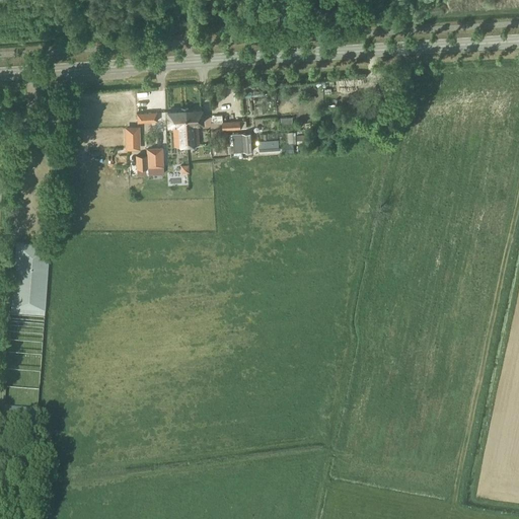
[(143,99),(144,112),(166,110),(166,94),(155,95),(155,98),(143,99)]
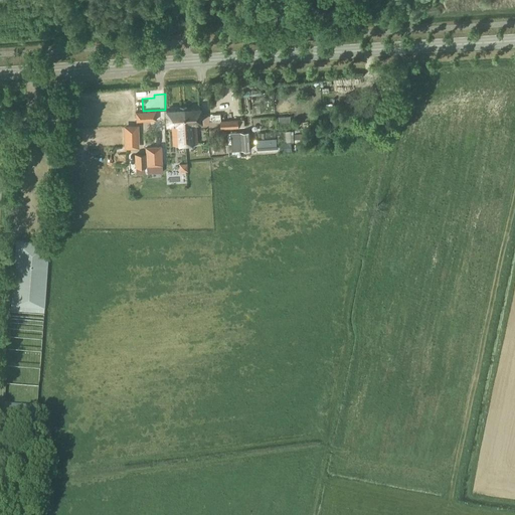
[(185,144),(183,107),(179,108),(179,111),(165,111),(166,125),(171,125),(173,145),(185,144)]
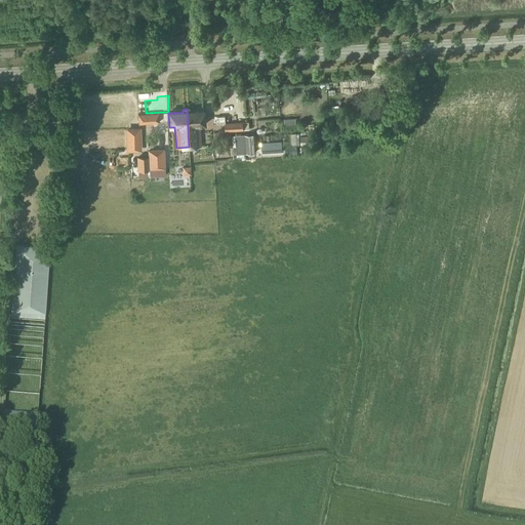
[(187,109),(189,147),(201,147),(200,125),(204,125),(204,111),(190,112),(189,109),(187,109)]
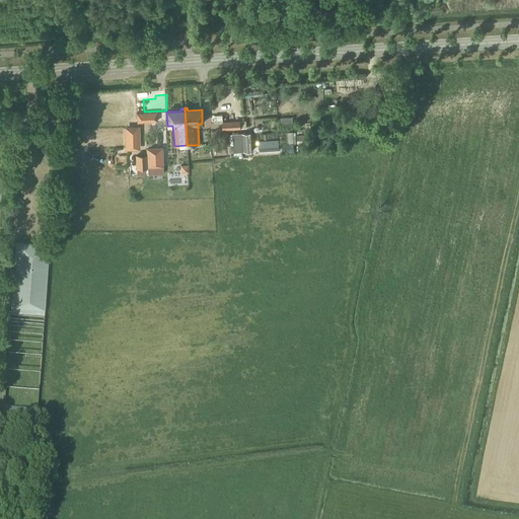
[(136,113),(137,123),(157,122),(156,112),(136,113)]
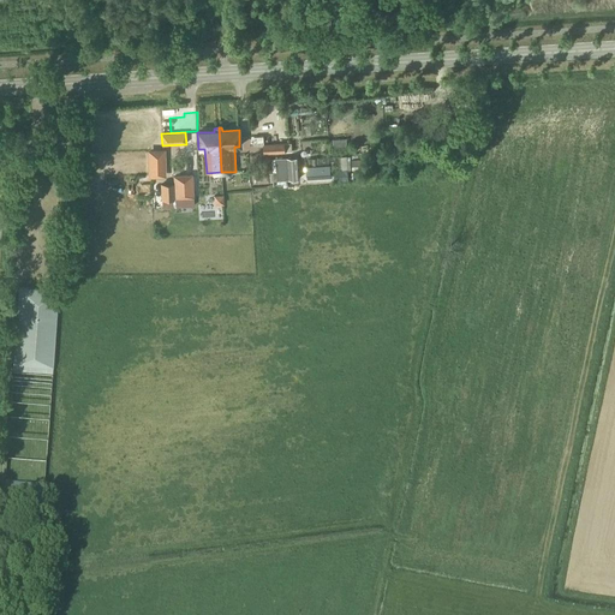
[(263,144),(264,155),(286,153),(285,143),(263,144)]
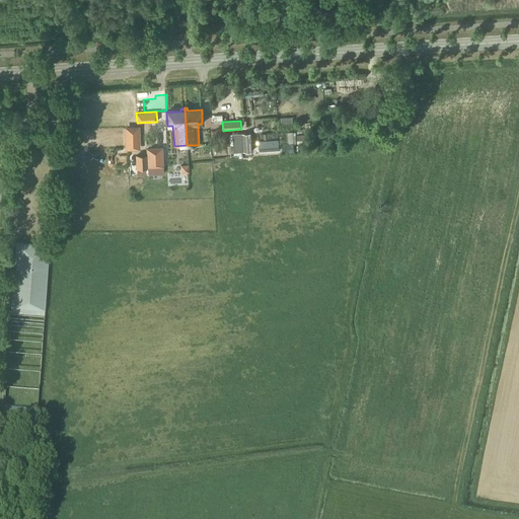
[(163,140),(162,126),(143,127),(144,141),(163,140)]
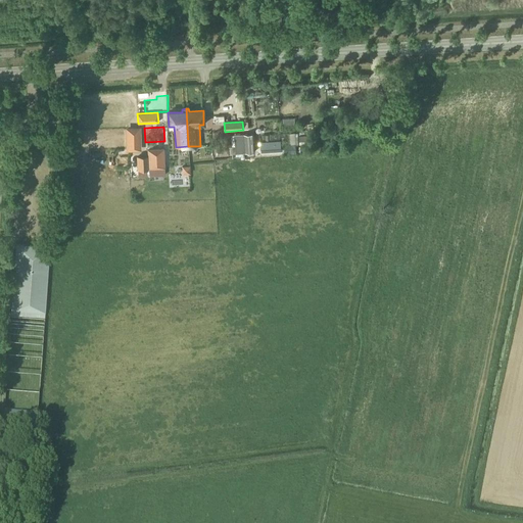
[(128,130),(128,151),(140,150),(140,130),(128,130)]
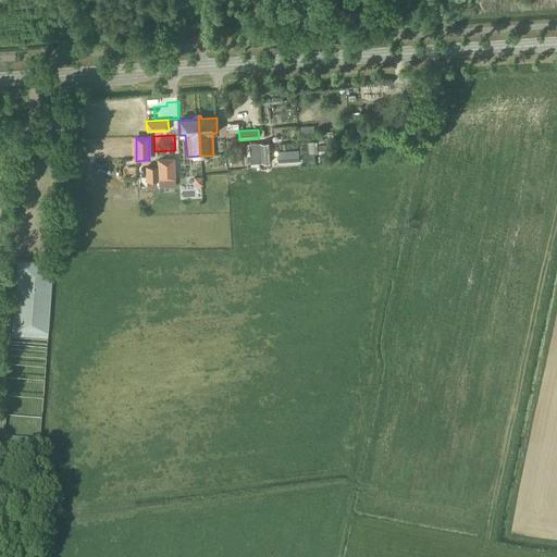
[(259,144),(260,163),(271,162),(269,143),(259,144)]
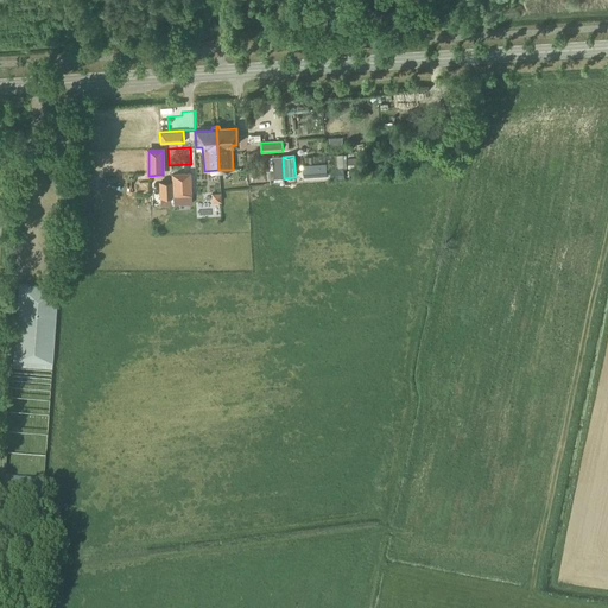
[(284,178),(283,157),(272,158),(274,179),(284,178)]
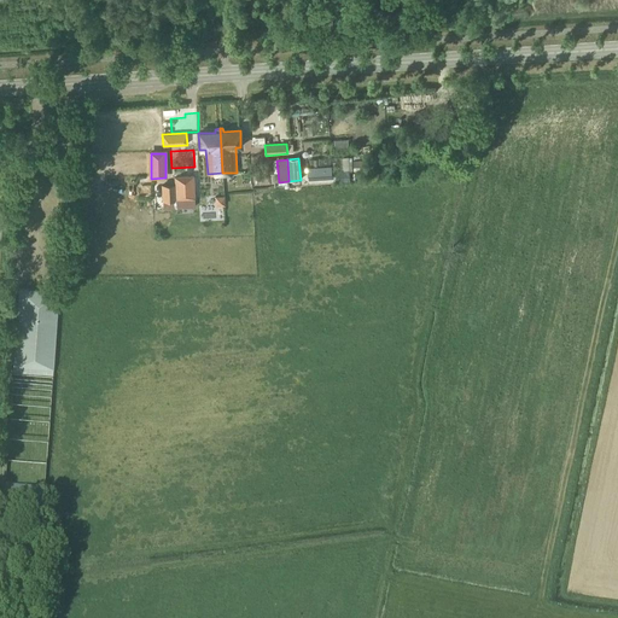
[(333,159),(333,172),(349,172),(349,159),(333,159)]
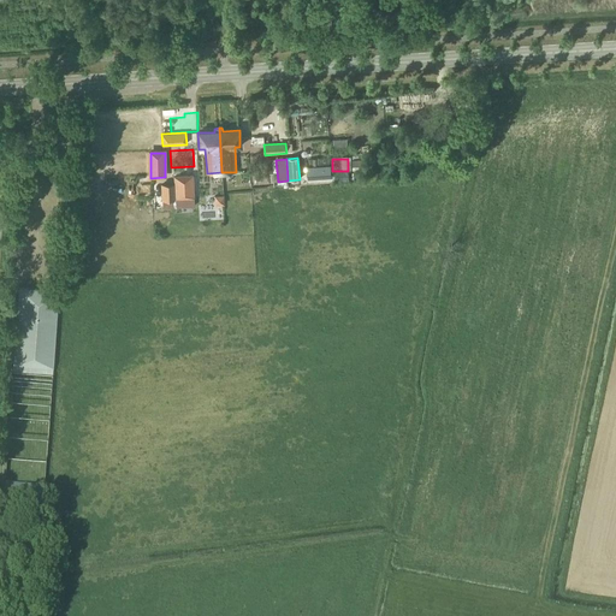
[(307,167),(307,179),(331,178),(330,166),(307,167)]
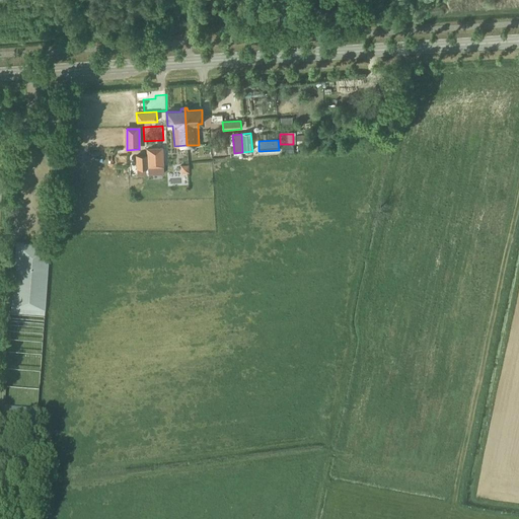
[(283,145),(283,153),(294,153),(293,145),(283,145)]
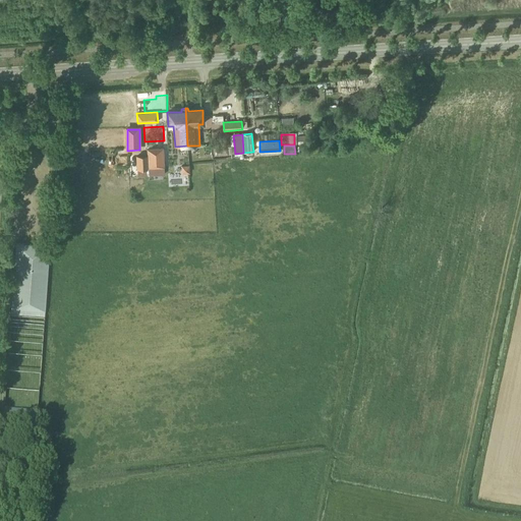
[(151,149),(151,167),(163,166),(163,149),(151,149)]
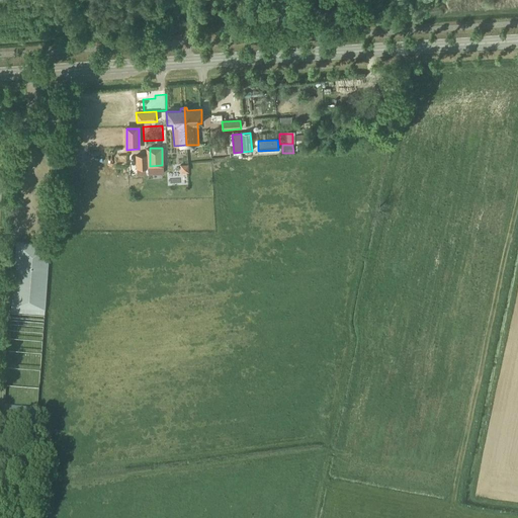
[(10,313),(44,315),(49,245),(15,242),(10,313)]
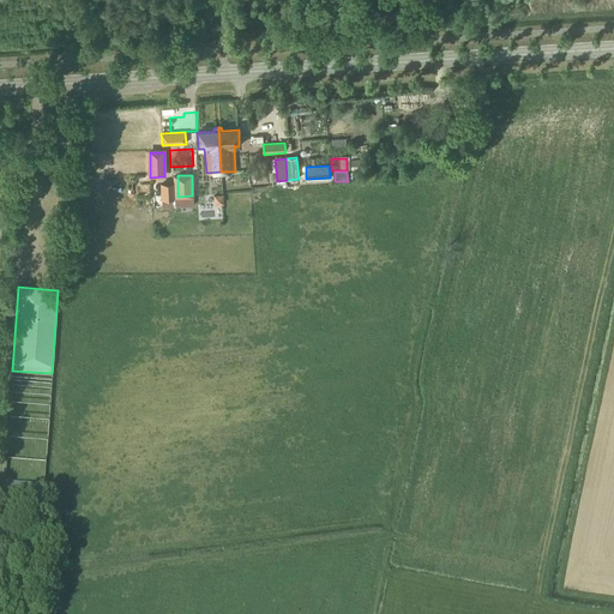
[(26,537),(40,539),(41,521),(28,519),(26,537)]
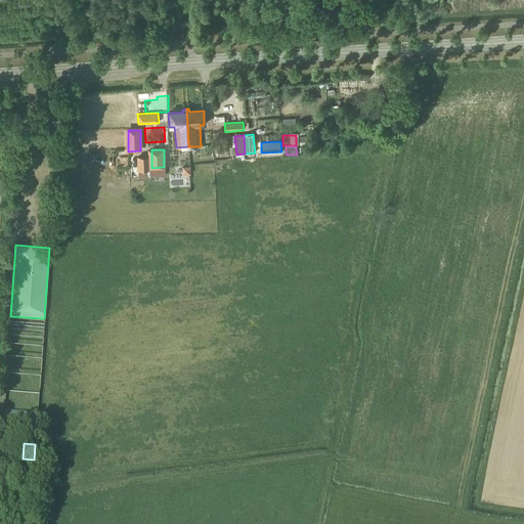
All buildings are outlined.
